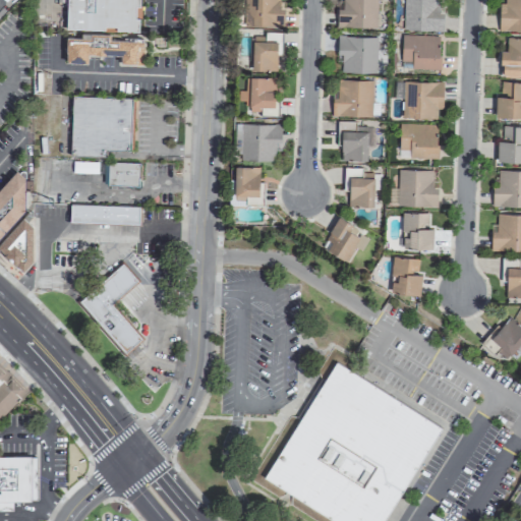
[(137,31),(138,16),(134,16),(134,5),(138,5),(138,0),(65,0),(65,19),(59,19),(58,29),(137,31)]
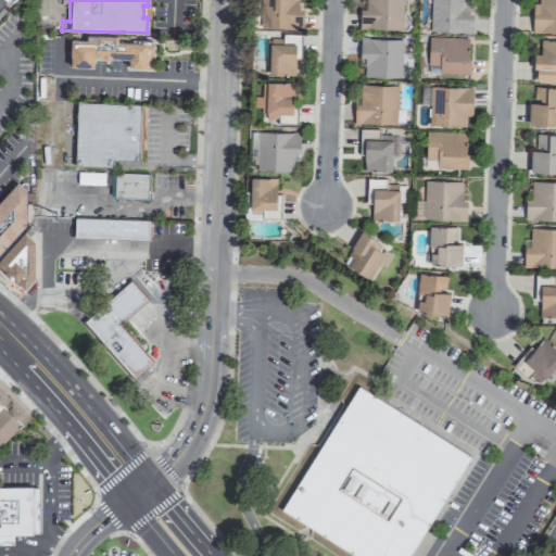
[(261,0),(261,27),(298,27),(298,0),(261,0)]
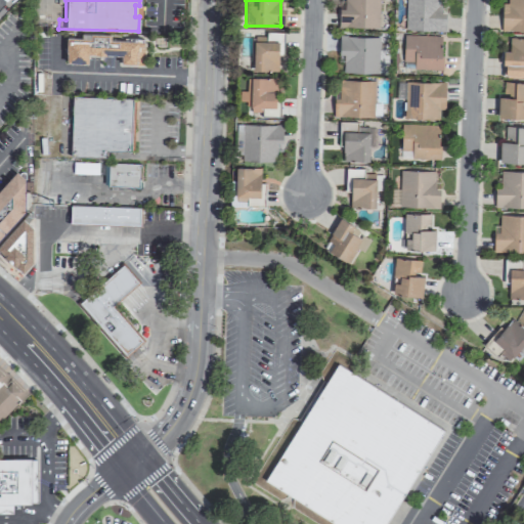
[(379,0),(339,0),(339,28),(379,28),(379,0)]
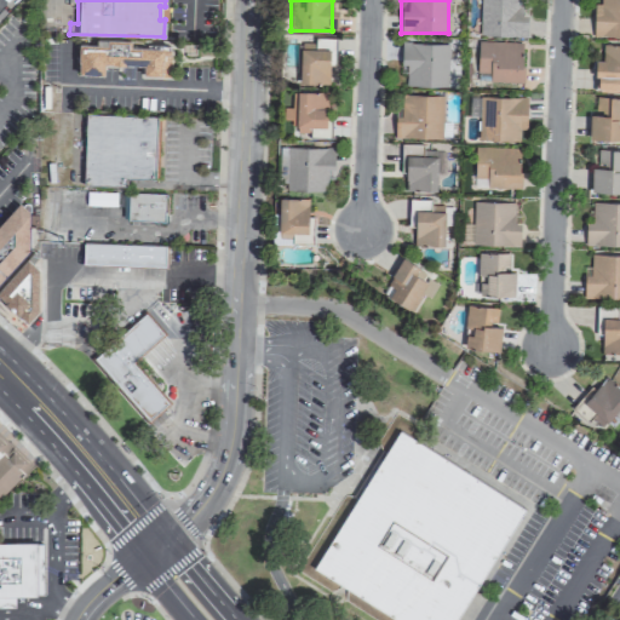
[(524,0),(480,0),(480,36),(524,36),(524,0)]
